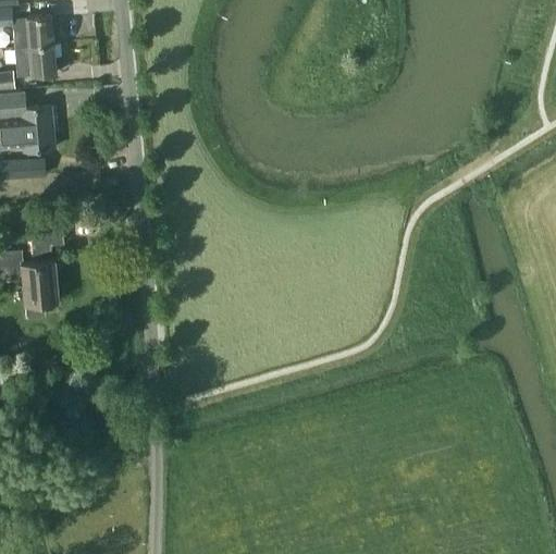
[(28,48),(54,46),(52,16),(26,19),(26,20),(14,21),(15,31),(26,29),(28,48)]
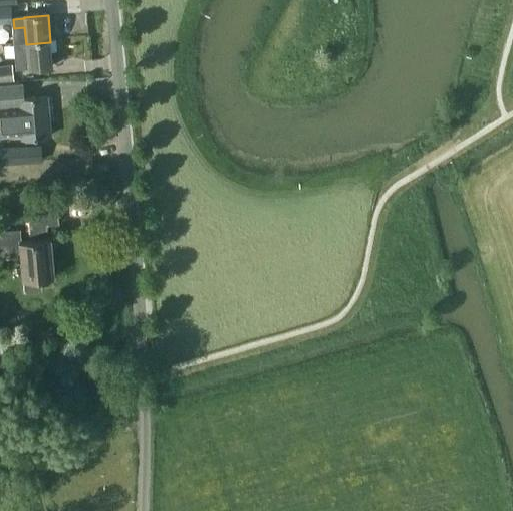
[(28,71),(53,69),(50,42),(26,44),(15,45),(17,71),(28,70),(28,71)]
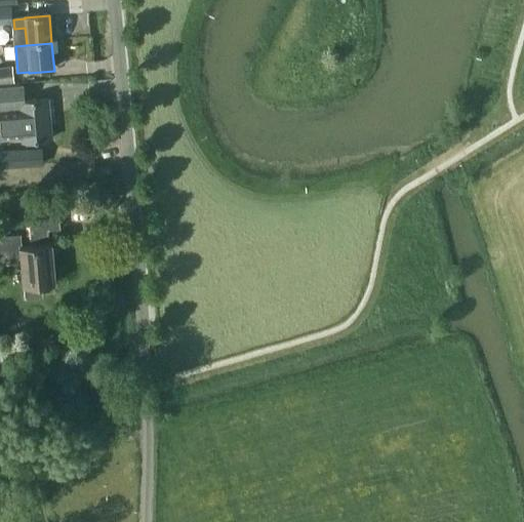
[(0,85),(11,84),(9,69),(0,69),(0,85)]
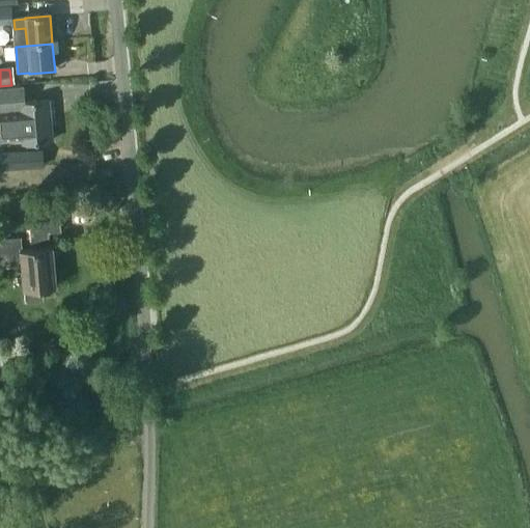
[(0,120),(2,143),(23,141),(23,145),(52,142),(49,102),(24,104),(22,88),(0,90),(0,120)]
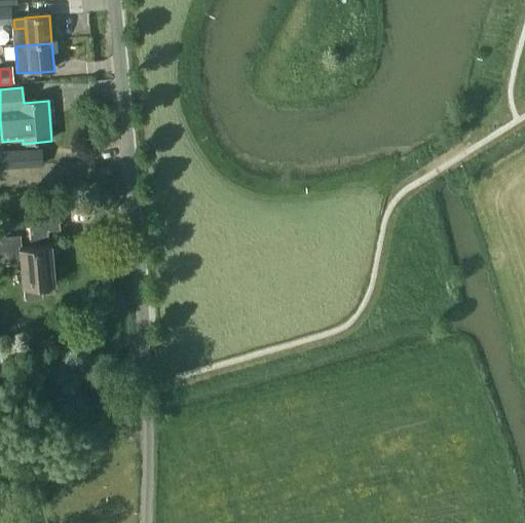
[(3,153),(4,169),(45,166),(44,151),(3,153)]
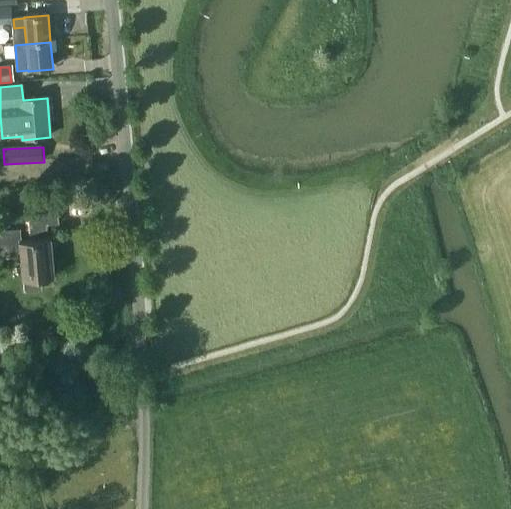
[(41,292),(40,280),(55,279),(51,239),(47,239),(46,228),(59,226),(57,209),(28,211),(31,241),(20,242),(19,231),(0,232),(0,259),(20,258),(22,281),(23,281),(25,294),(41,292)]
